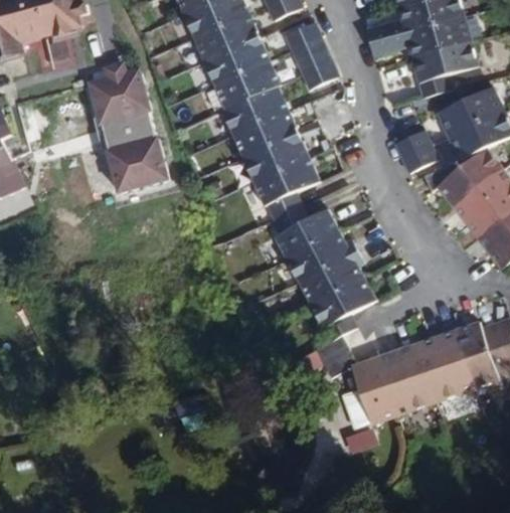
[(105,12),(101,0),(0,0),(0,49),(4,48),(7,57),(38,47),(35,38),(95,18),(95,16),(105,12)]
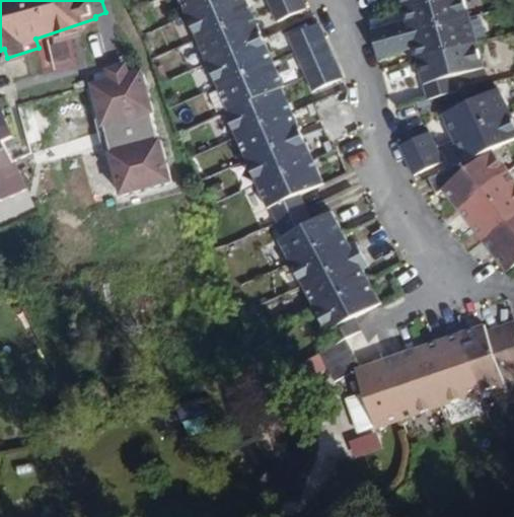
[(173,0),(180,15),(214,0),(173,0)]
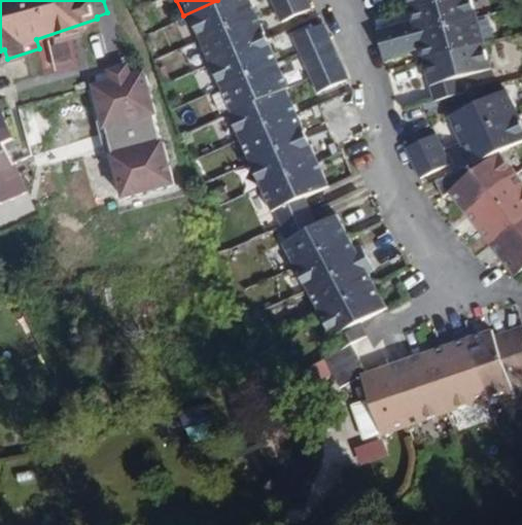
[(194,37),(252,11),(246,0),(217,0),(183,15),(194,37)]
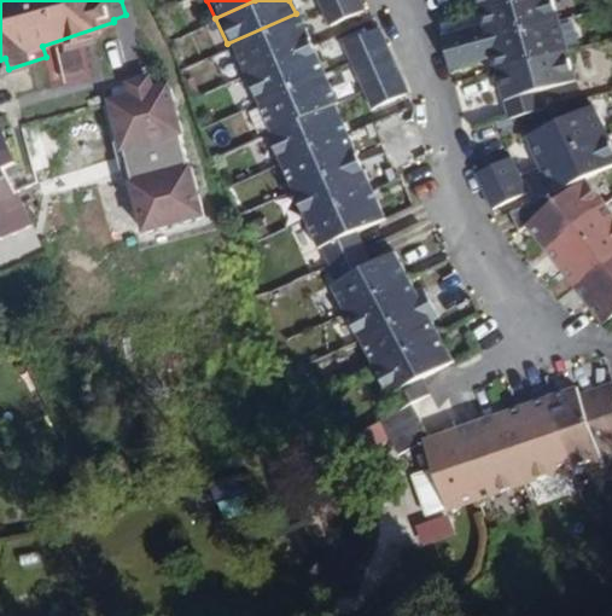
[(325,25),(361,9),(356,0),(330,0),(316,6),(325,25)]
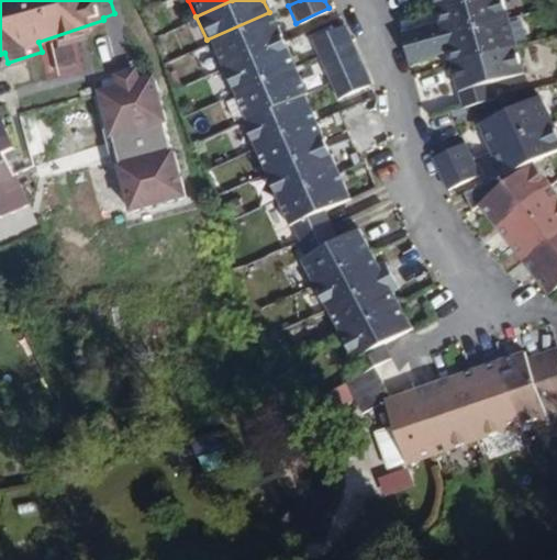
[(503,20),(498,0),(475,0),(433,12),(436,25),(398,36),(402,49),(503,20)]
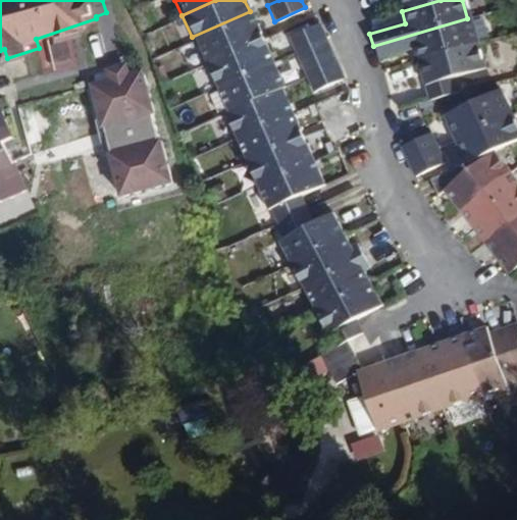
[(398,0),(402,11),(441,0),(398,0)]
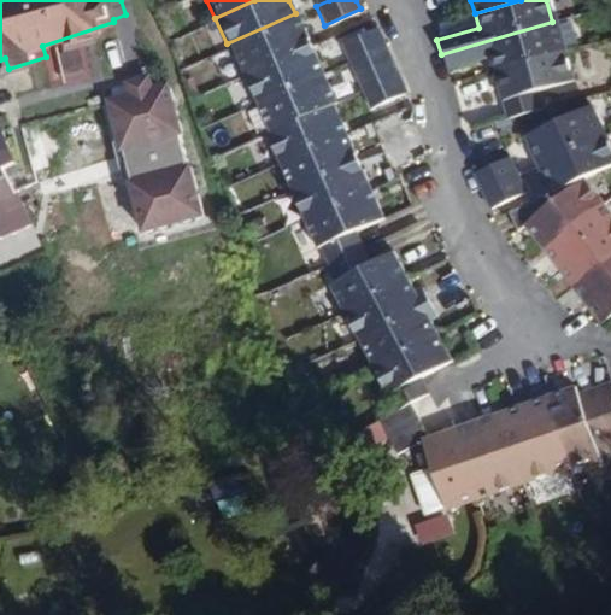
[(241,75),(309,44),(295,13),(227,44),(241,75)]
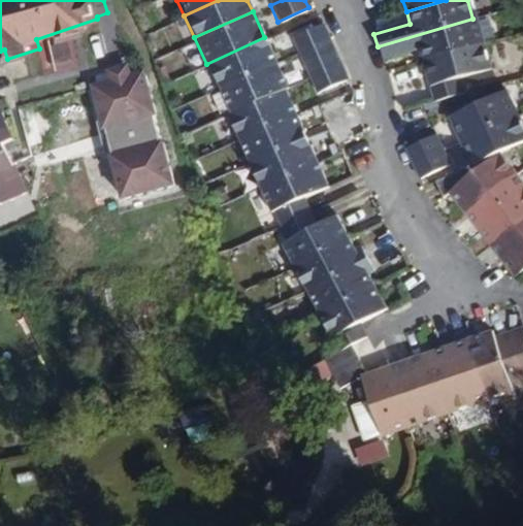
[(472,19),(378,46),(382,60),(418,50),(422,62),(481,44),(472,19)]
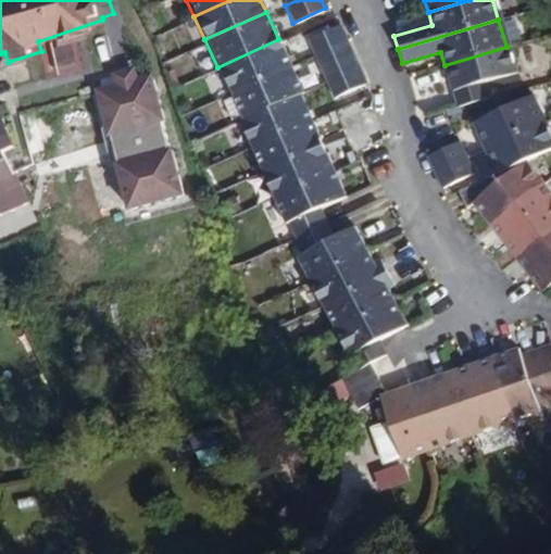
[(312,55),(343,41),(337,24),(304,38),(312,55)]
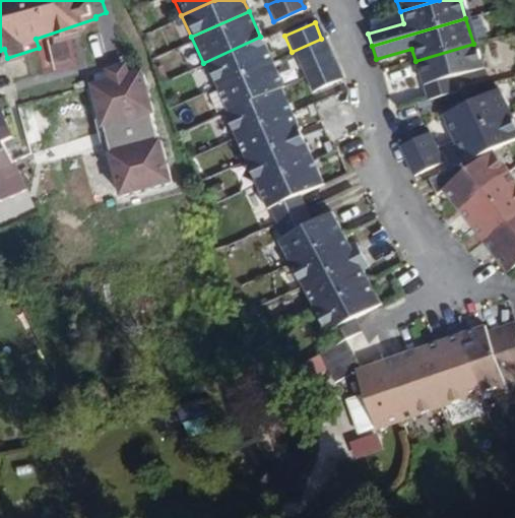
[(214,87),(271,61),(260,37),(203,63),(214,87)]
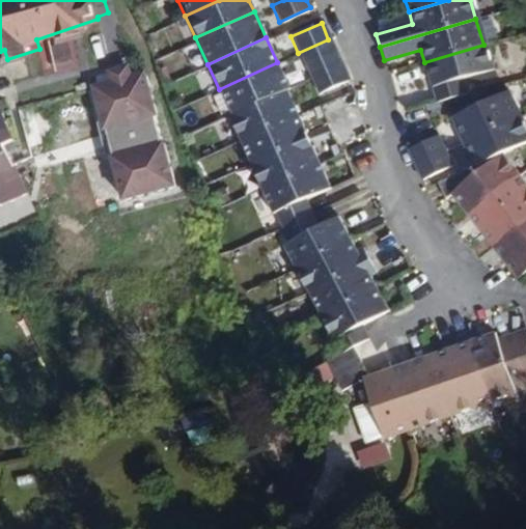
[(301,59),(331,46),(328,39),(298,53),(301,59)]
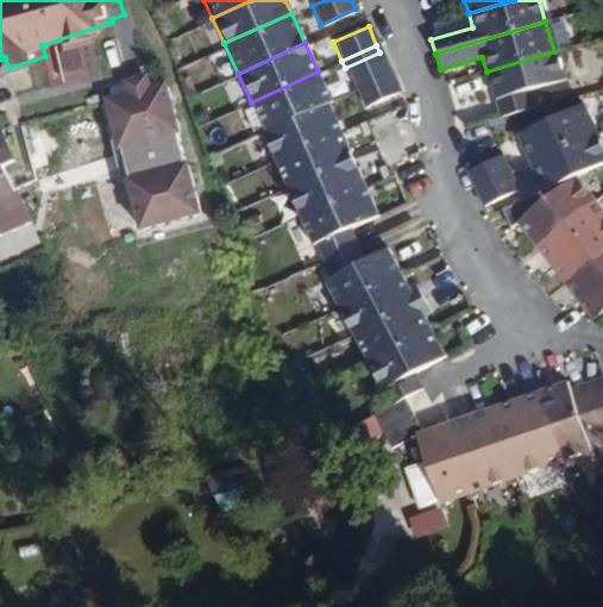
[(534,108),(529,92),(563,81),(554,51),(487,72),(500,119),(534,108)]
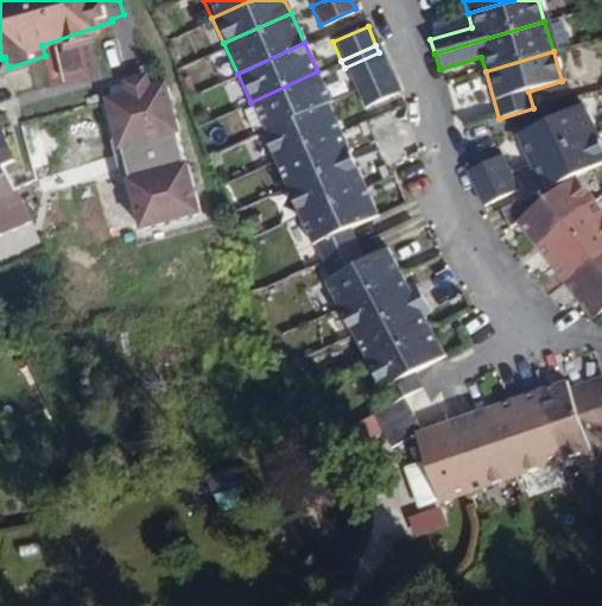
[(352,86),(387,70),(379,52),(344,68),(352,86)]
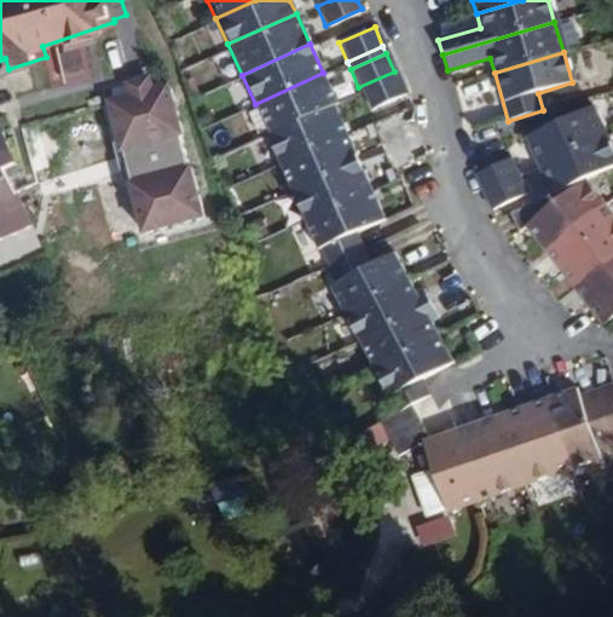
[(366,107),(403,91),(394,71),(358,87),(366,107)]
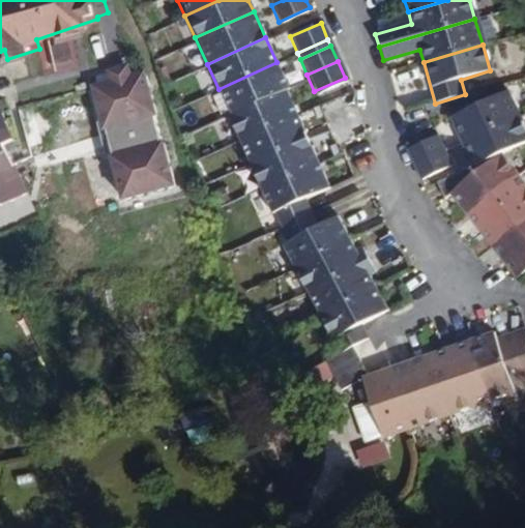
[(283,87),(287,85),(276,62),(219,89),(229,112),(283,87)]
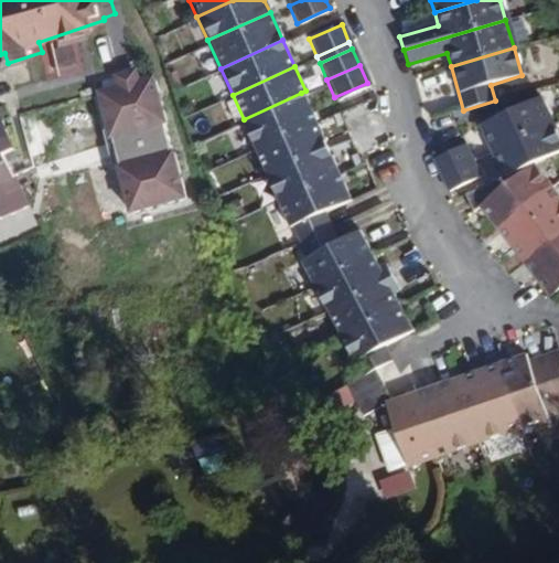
[(114,84),(133,80),(130,67),(110,73),(114,84)]
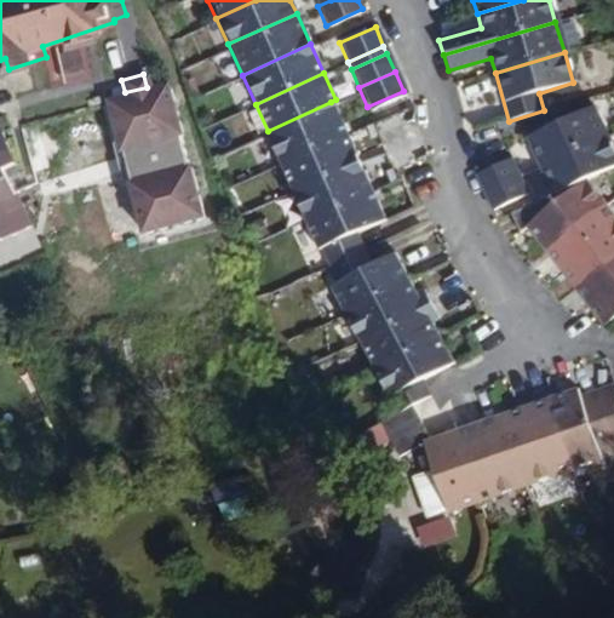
[(183,167),(174,133),(176,133),(164,83),(147,87),(125,92),(102,98),(115,149),(116,148),(125,182),(124,182),(137,234),(199,218),(185,166),(183,167)]
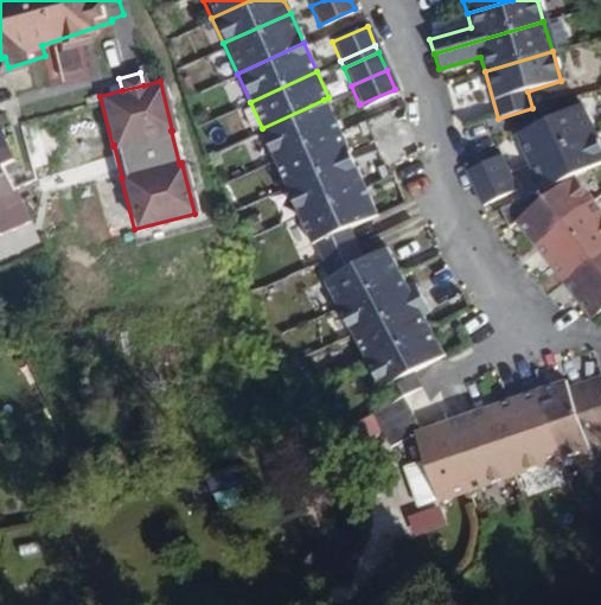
[(270,157),(336,127),(324,100),(262,128),(257,129),(270,157)]
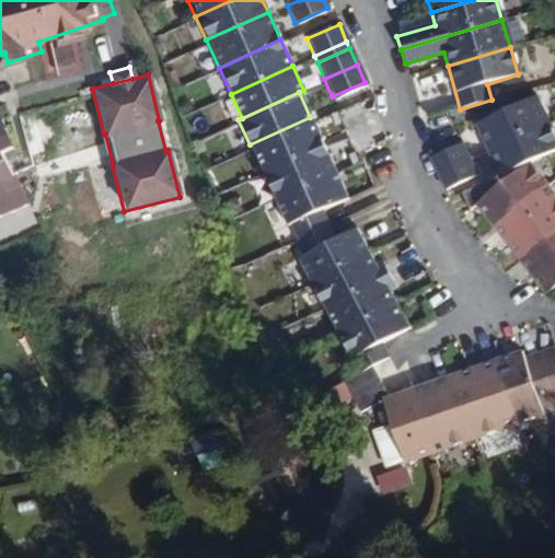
[(546,118),(535,94),(476,123),(488,147),(546,118)]
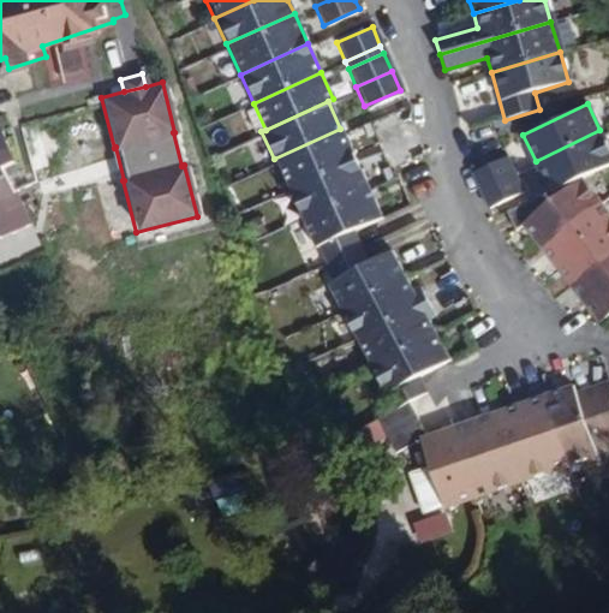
[(354,158),(340,129),(274,159),(287,188),(354,158)]
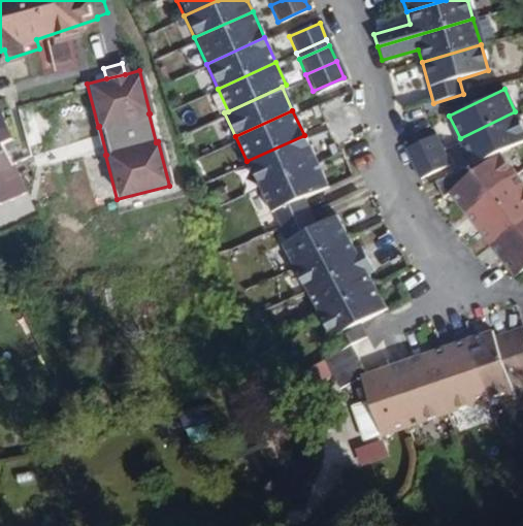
[(522,139),(522,127),(515,111),(460,138),(472,165),(498,152),(522,139)]
